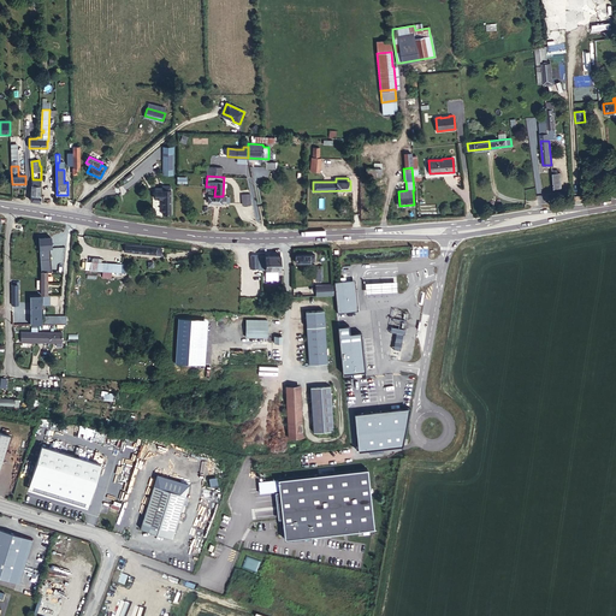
[(31,200),(41,202),(41,195),(40,195),(40,179),(33,179),(31,185),(31,200)]
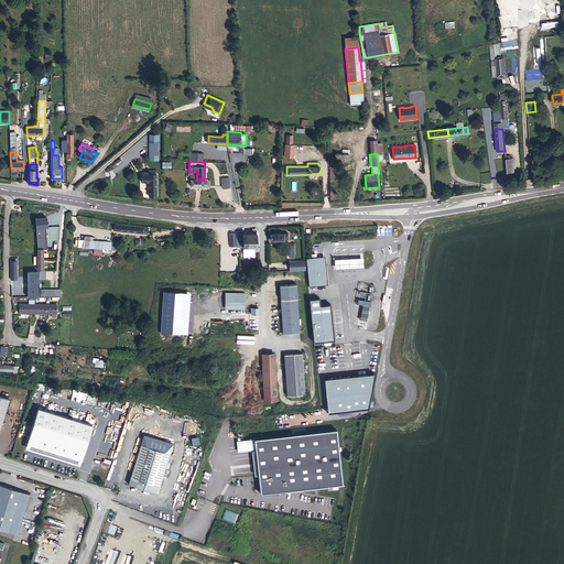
[(197,171),(191,171),(191,175),(191,180),(191,185),(209,186),(209,180),(207,180),(203,180),(203,181),(196,181),(196,180),(197,171)]
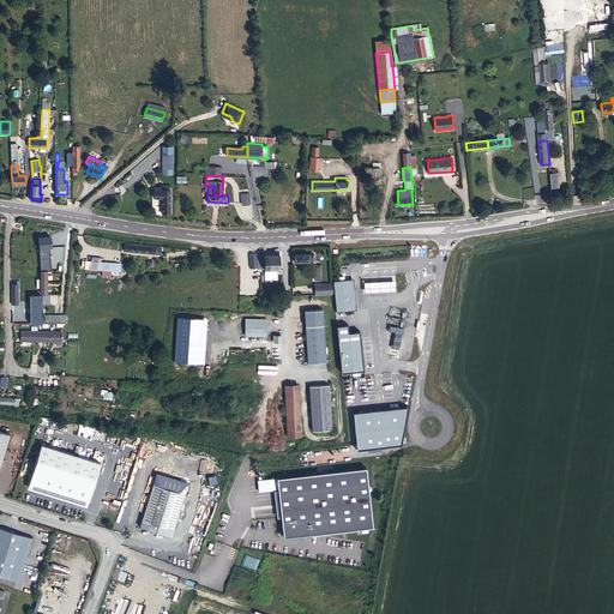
[(161,247),(125,244),(125,251),(161,254),(161,247)]
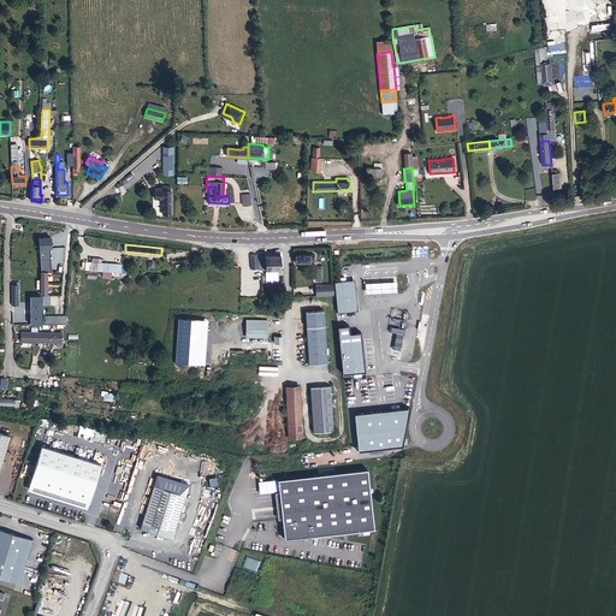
[(280,270),(279,255),(265,255),(258,255),(250,255),(252,268),(265,268),(265,270),(278,270),(278,274),(283,274),(283,270),(280,270)]
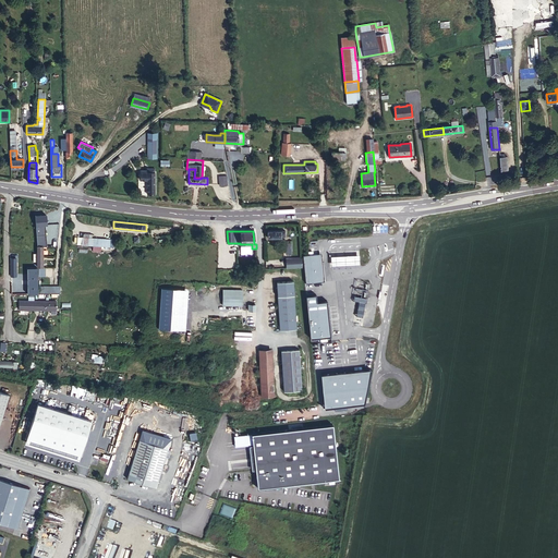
[(110,239),(82,237),(82,245),(110,246),(110,239)]
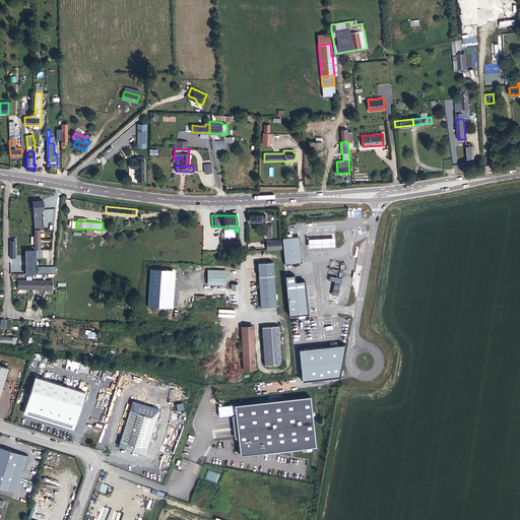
[(299,236),(282,238),(285,263),(302,261),(299,236)]
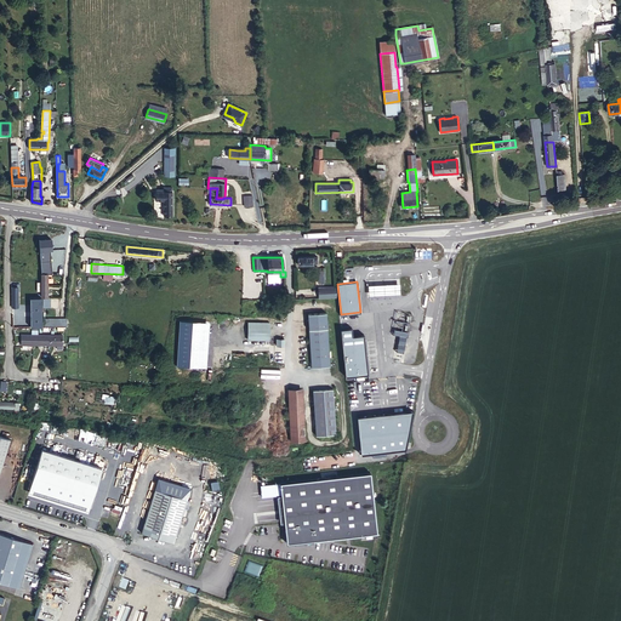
[(336,286),(319,286),(319,297),(337,296),(336,286)]
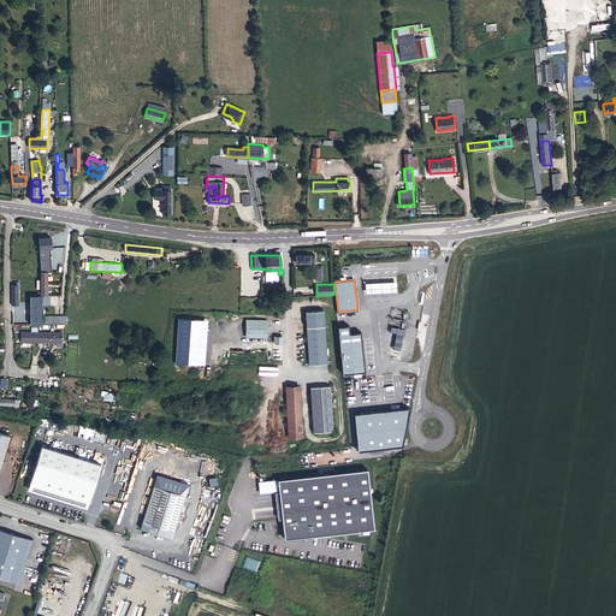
[(306,312),(309,365),(327,363),(324,311),(306,312)]
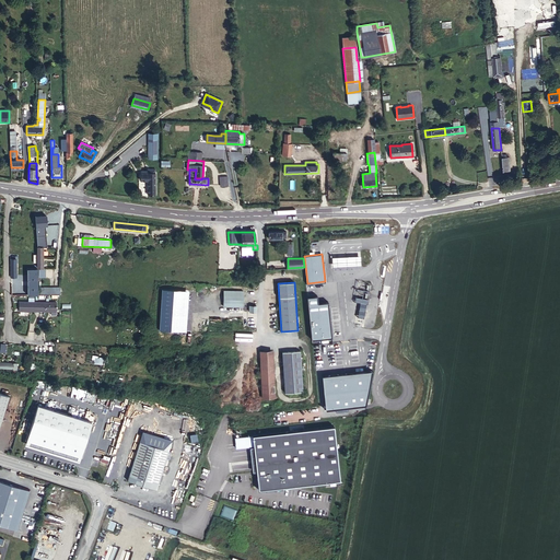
[(163,289),(160,330),(186,331),(188,291),(163,289)]
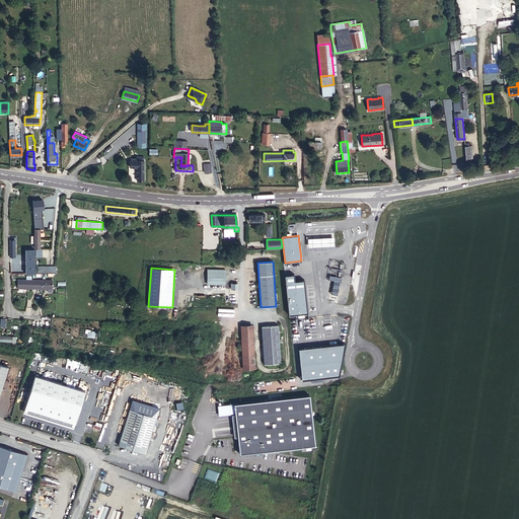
[(225,270),(208,269),(207,283),(224,284),(225,270)]
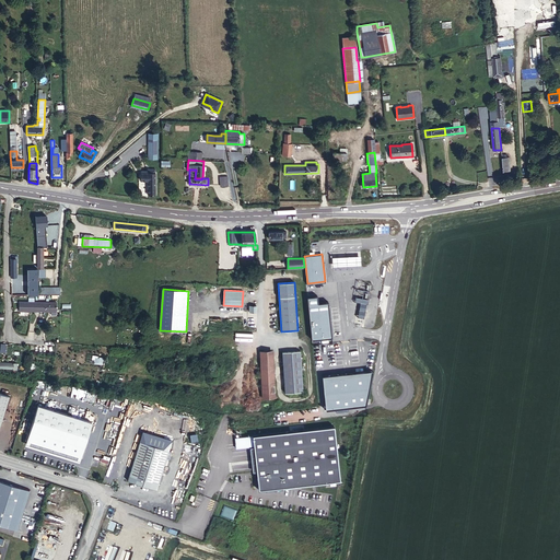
[(316,295),(306,296),(311,338),(330,336),(327,302),(316,303),(316,295)]
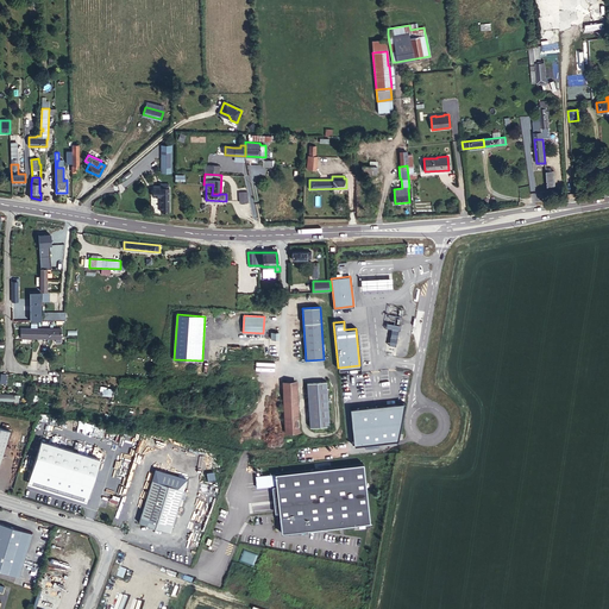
[(62,328),(22,328),(22,338),(62,338),(62,328)]
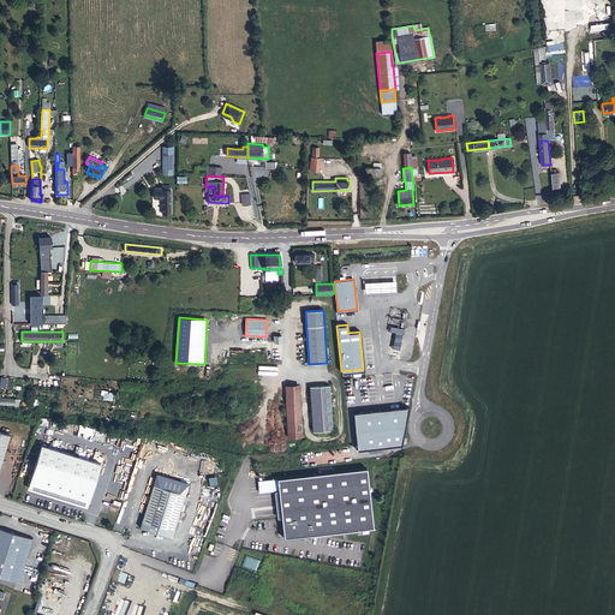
[(288,437),(302,436),(299,384),(286,386),(288,437)]
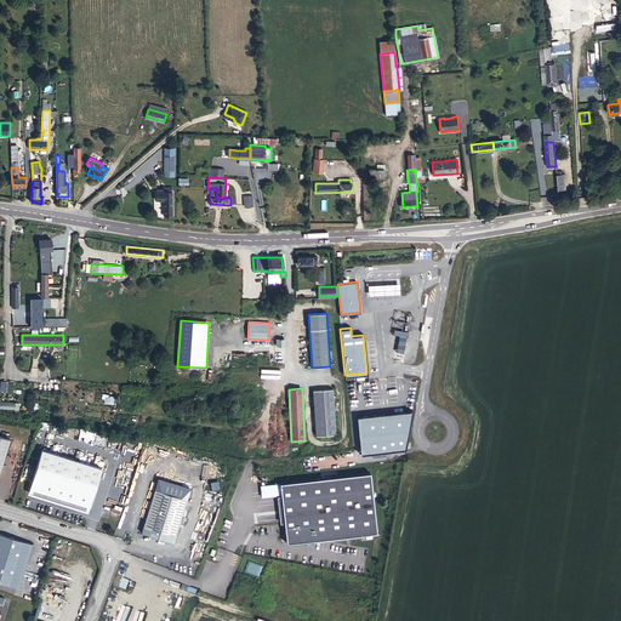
[(332,388),(313,389),(317,436),(336,434),(332,388)]
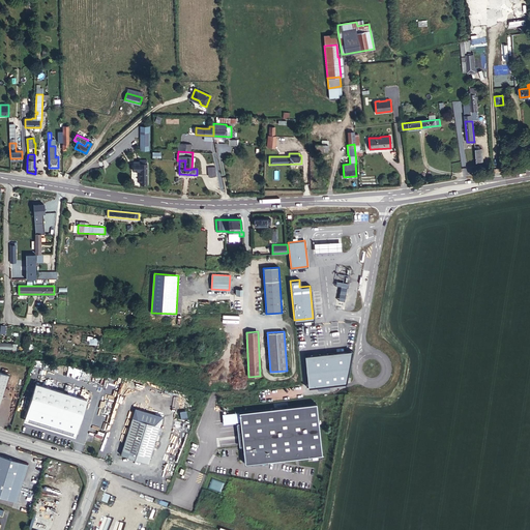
[(352,351),(303,355),(307,387),(346,383),(352,351)]
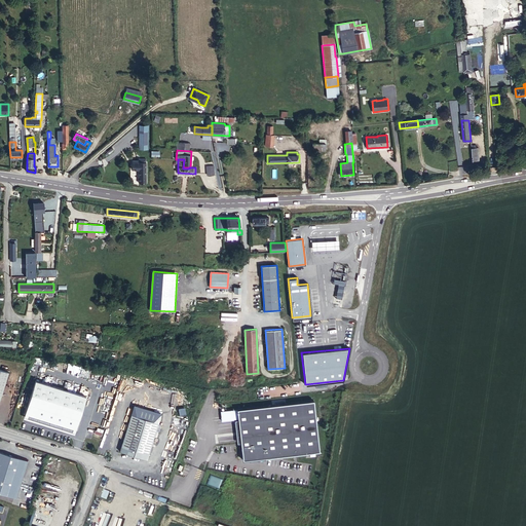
[(0,368),(0,399),(8,371),(0,368)]
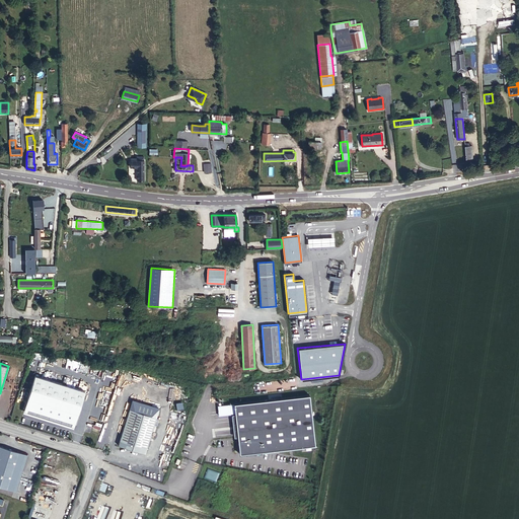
[(85,391),(35,375),(23,413),(73,428),(85,391)]
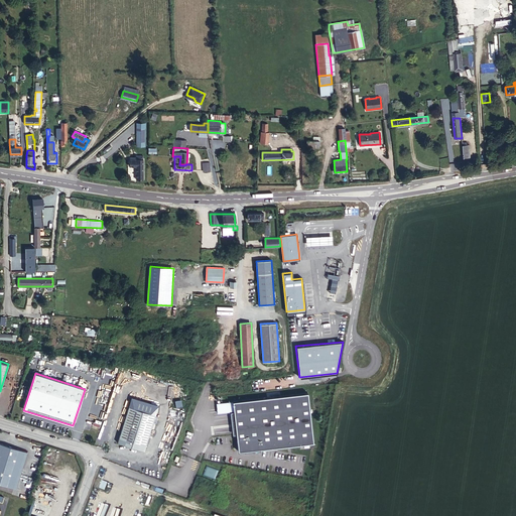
[(307,393),(232,402),(238,449),(312,440),(307,393)]
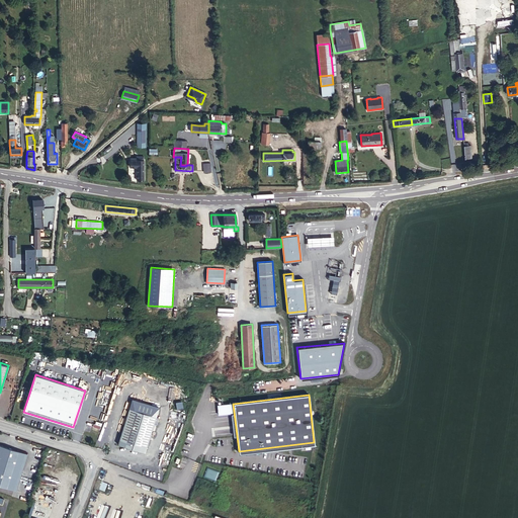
[(159,407),(133,399),(118,443),(145,452),(159,407)]
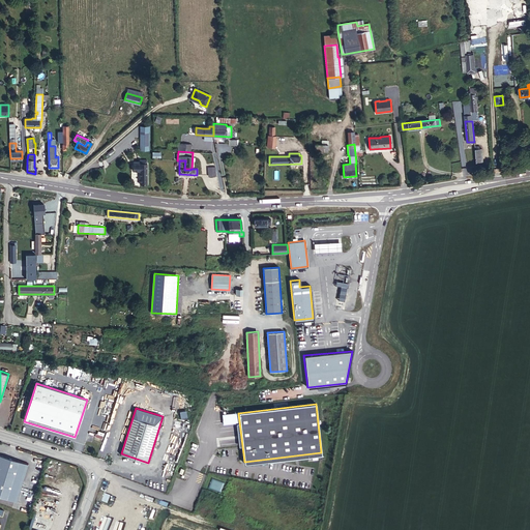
[(179,410),(181,421),(187,420),(185,408),(179,410)]
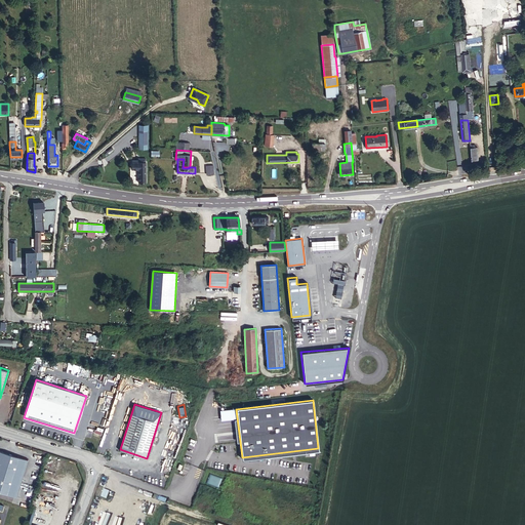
[(0,450),(0,487),(1,484),(16,488),(21,474),(24,475),(28,459),(17,455),(17,456),(0,450)]
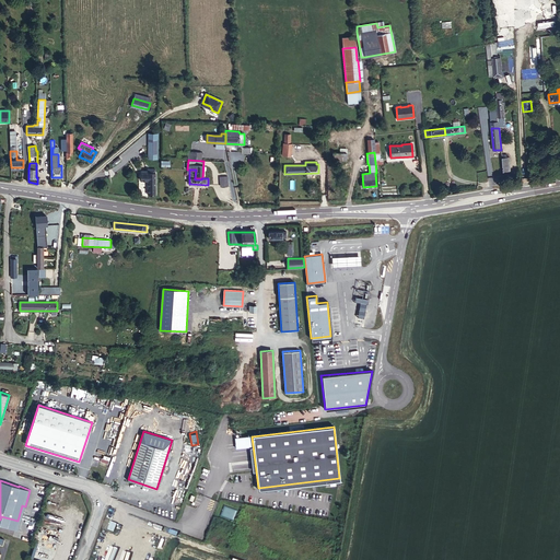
[(1,516),(0,520),(0,524),(15,528),(18,521),(1,516)]
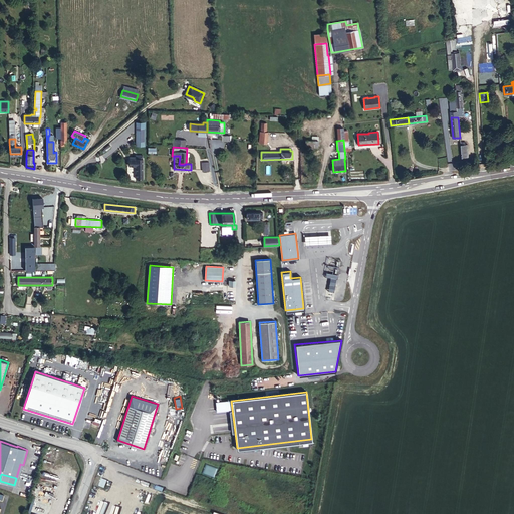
[(98,486),(104,489),(107,481),(101,479),(98,486)]
